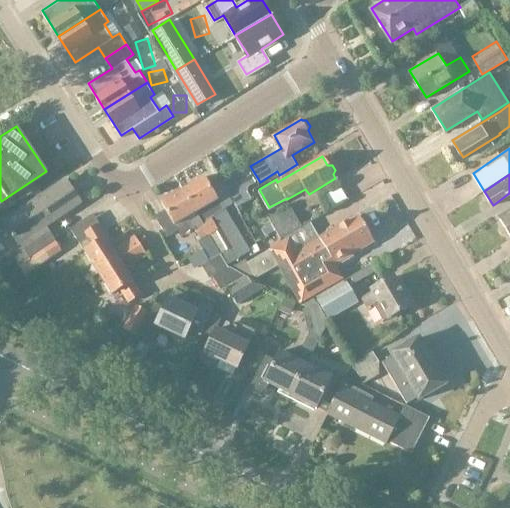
[(210,232),(222,251),(204,261),(212,274),(228,265),(227,262),(228,262),(229,264),(241,258),(233,245),(223,227),(219,229),(211,215),(214,213),(225,208),(218,197),(205,175),(183,188),(209,233),(210,232)]
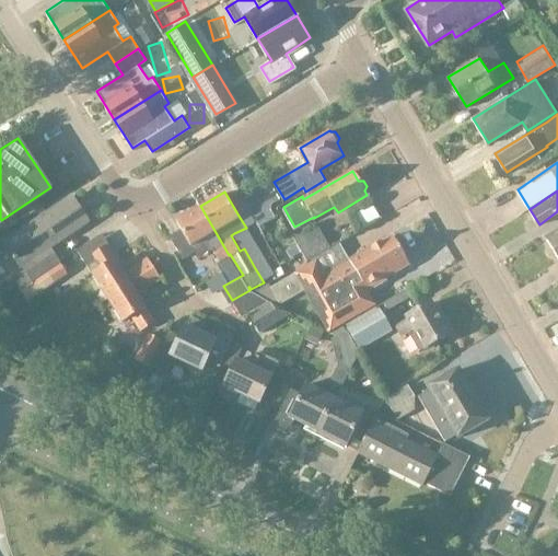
[(31,280),(31,279),(58,261),(48,246),(88,219),(71,194),(2,240),(19,266),(21,265),(23,269),(12,277),(20,288),(31,280)]
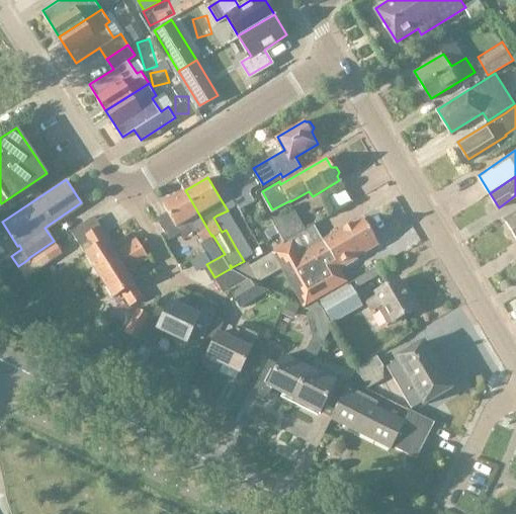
[(203,241),(211,236),(185,190),(164,203),(177,226),(189,219),(195,229),(196,228),(203,241)]
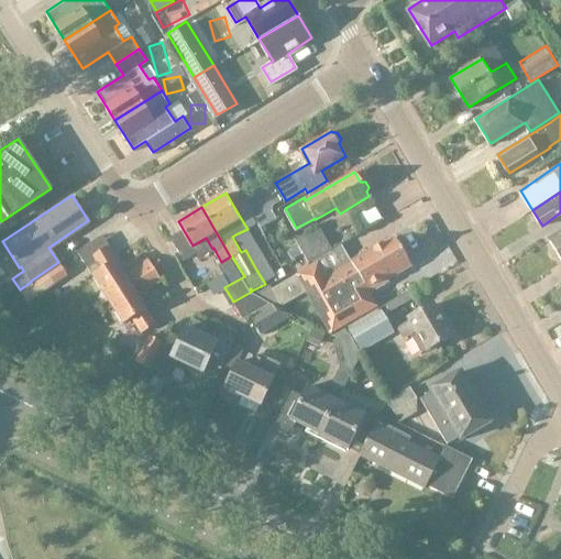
[(308,261),(322,253),(333,247),(319,223),(295,237),(308,261)]
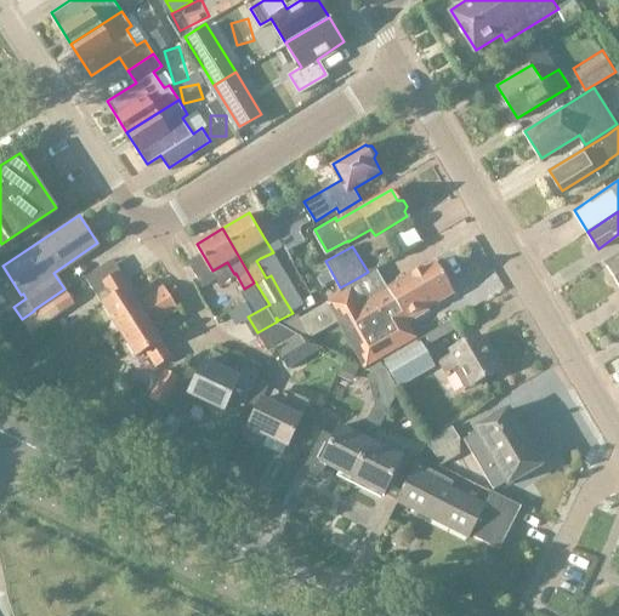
[(618,252),(606,262),(618,283),(618,252)]
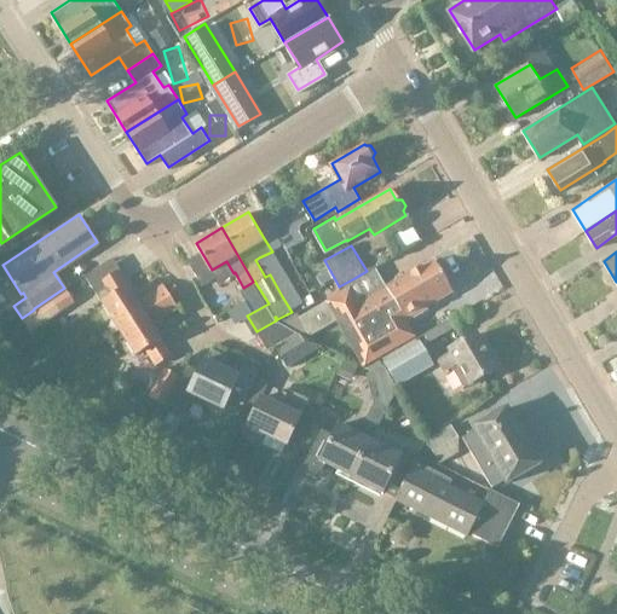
[(350,288),(301,316),(312,335),(338,320),(363,365),(415,335),(407,319),(427,307),(426,305),(453,290),(434,259),(387,285),(388,288),(359,303),(350,288)]
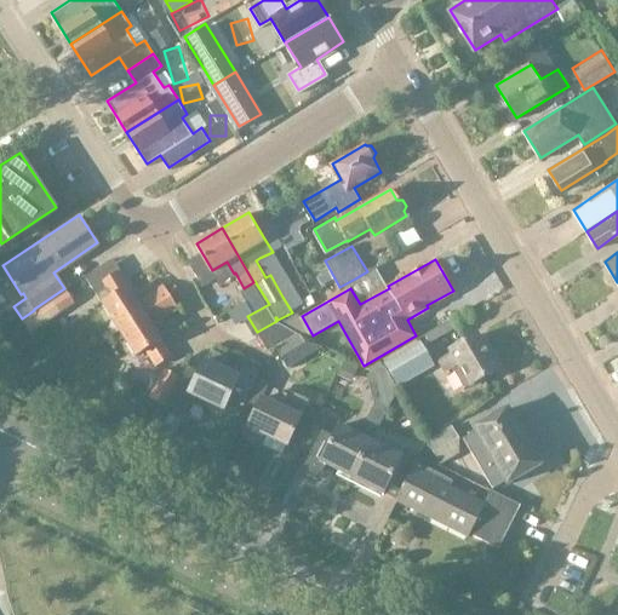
[(328,269),(318,275),(322,283),(332,277),(328,269)]
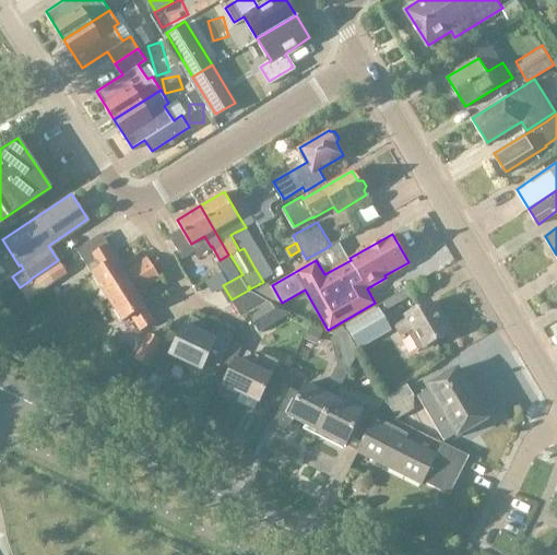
[(93,254),(84,259),(87,264),(93,272),(108,297),(155,267),(147,256),(125,270),(107,244),(93,254)]
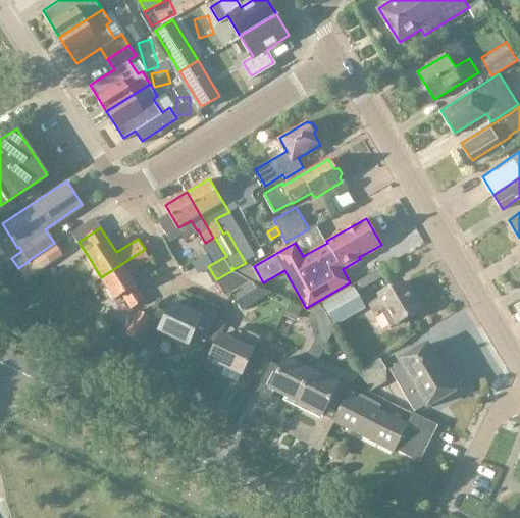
[(244,234),(232,241),(238,250),(245,261),(256,254),(244,234)]
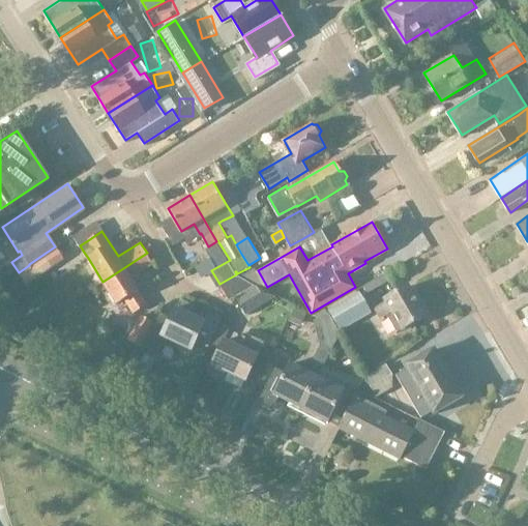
[(58,246),(20,272),(27,283),(65,257),(58,246)]
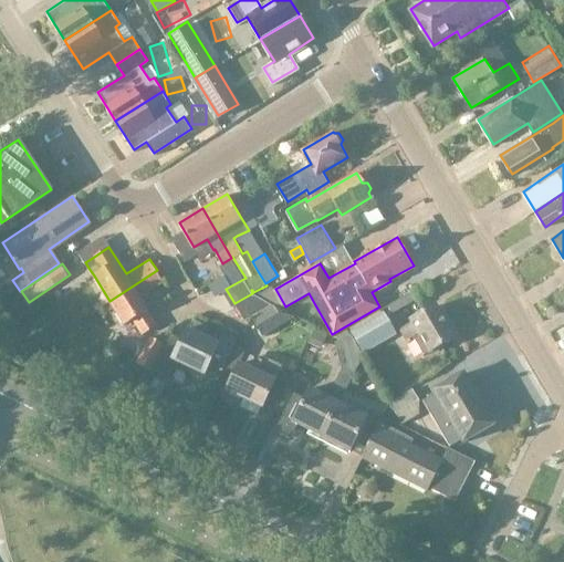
[(163,280),(157,270),(110,301),(124,324),(133,319),(142,332),(157,323),(139,295),(163,280)]
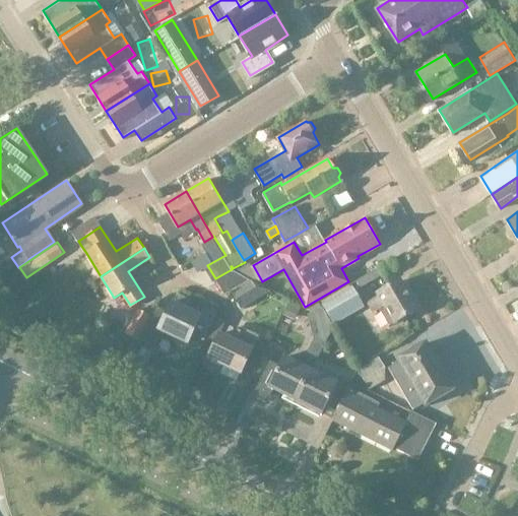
[(194,284),(207,276),(200,264),(187,271),(194,284)]
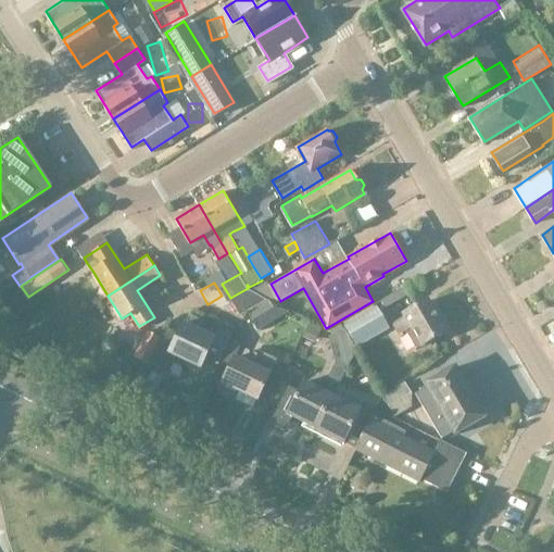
[(290,310),(269,298),(249,310),(257,328),(290,310)]
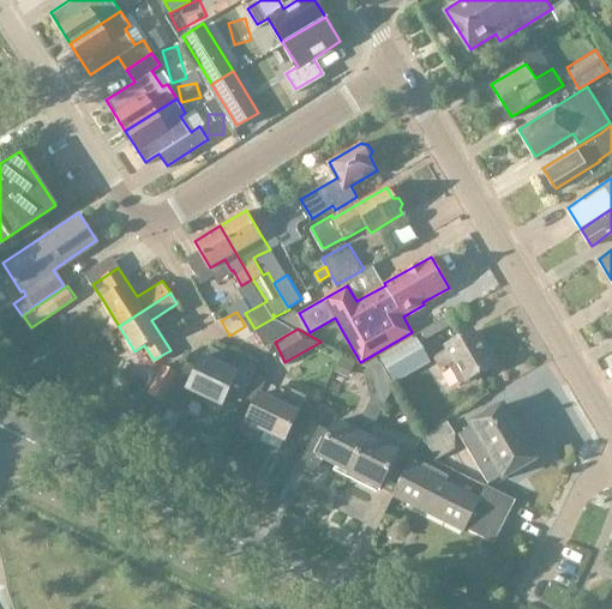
[(436,356),(442,367),(449,363),(461,384),(493,366),(473,330),(447,344),(449,348),(436,356)]
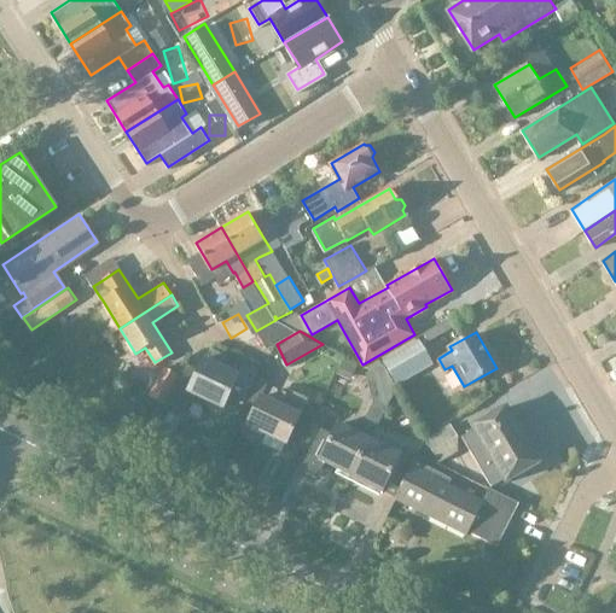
[(433,362),(423,345),(419,338),(383,357),(397,383),(433,362)]
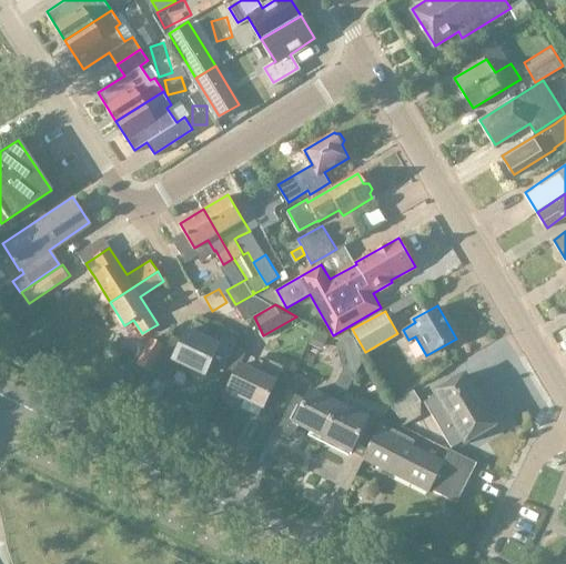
[(167,376),(175,360),(204,373),(210,364),(222,370),(223,366),(235,343),(236,340),(223,334),(219,344),(202,336),(208,325),(194,320),(189,331),(187,330),(179,344),(168,339),(159,358),(153,370),(167,376)]
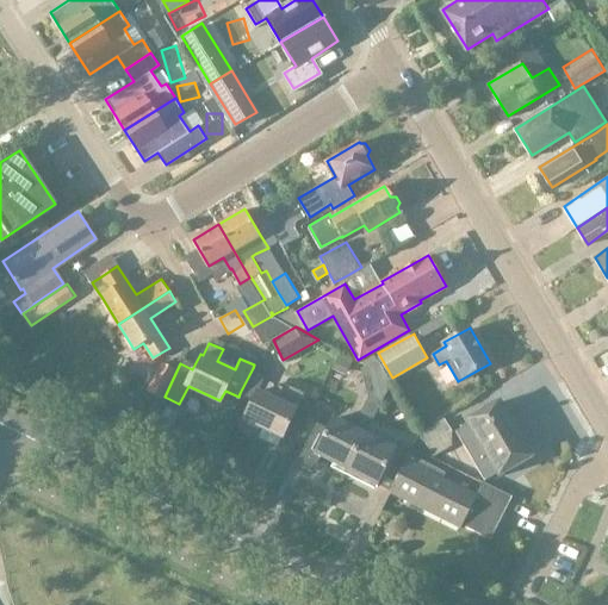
[(320,454),(347,468),(366,432),(382,400),(390,382),(386,375),(378,359),(360,368),(368,397),(358,416),(353,413),(348,423),(334,416),(328,426),(317,422),(297,461),(312,469),(320,454)]
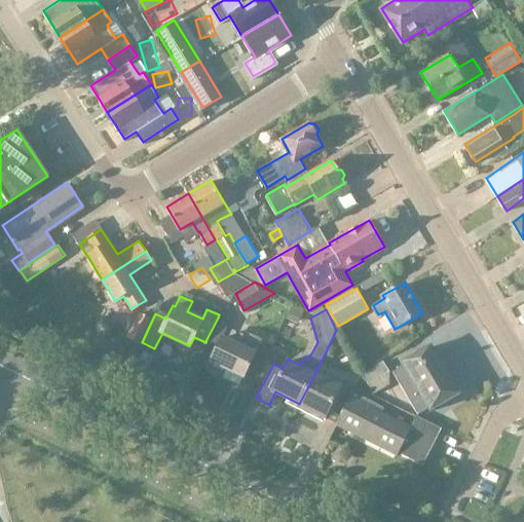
[(126,336),(141,343),(142,342),(153,318),(138,311),(126,336)]
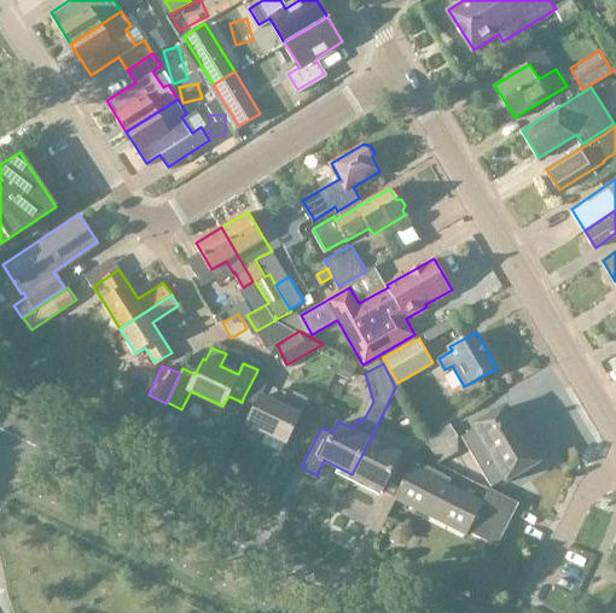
[(269,379),(256,373),(243,398),(256,404),(248,422),(288,442),(308,398),(288,387),(284,395),(273,389),(267,401),(260,397),(269,379)]
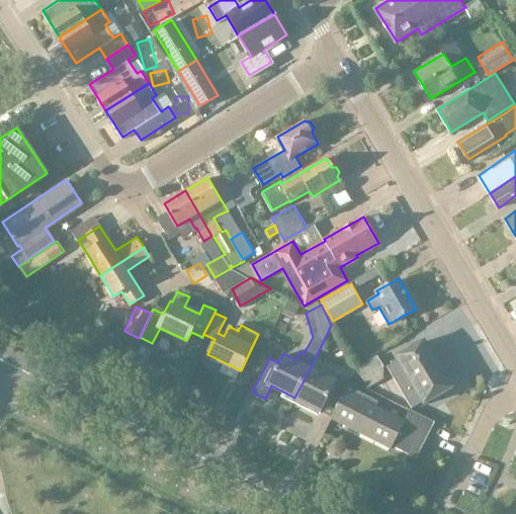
[(398,358),(388,364),(400,386),(437,362),(424,339),(396,355),(398,358)]
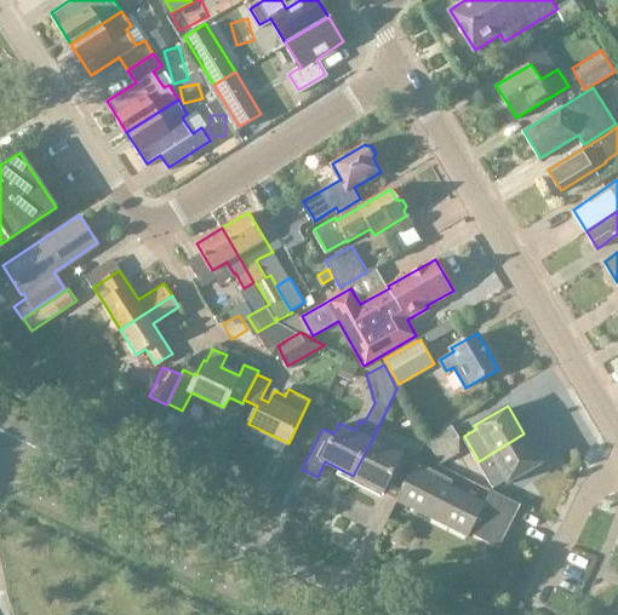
[(452,423),(427,438),(416,461),(396,499),(468,535),(469,532),(498,547),(520,504),(491,488),(482,504),(447,487),(452,478),(435,470),(440,460),(441,463),(461,452),(459,435),(452,423)]
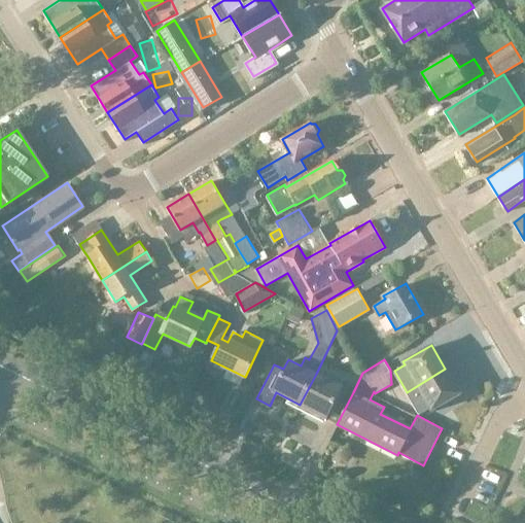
[(445,369),(407,392),(419,414),(429,407),(431,410),(459,393),(445,369)]
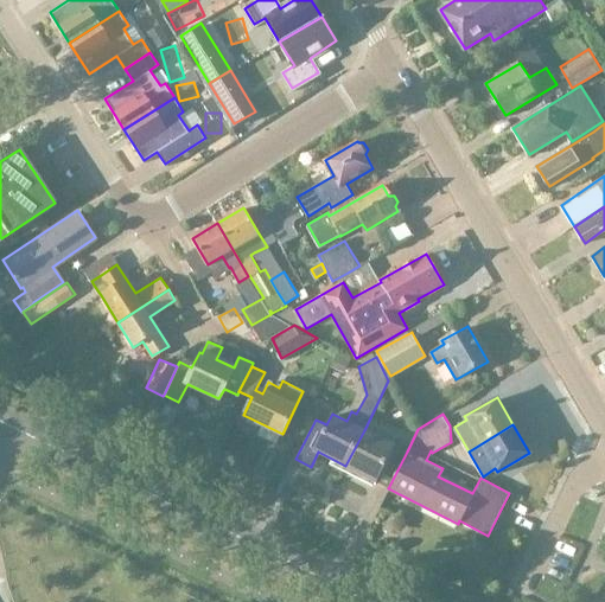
[(407,452),(394,446),(364,430),(345,466),(375,481),(388,488),(407,452)]
